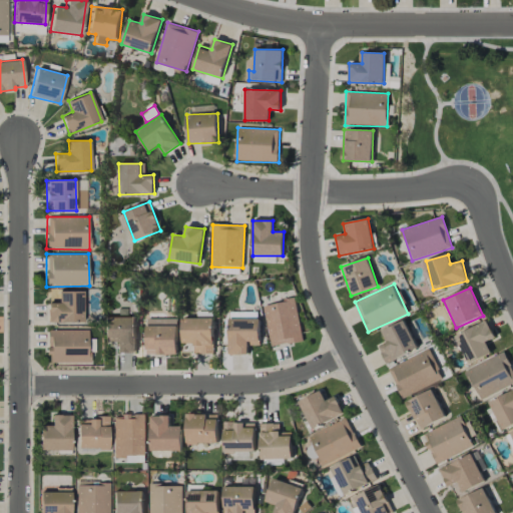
[(48,323),(83,322),(83,291),(58,292),(58,303),(47,303),(48,323)]
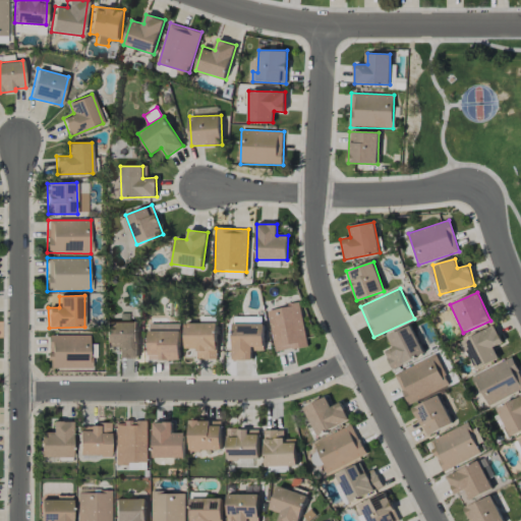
[(307,346),(300,304),(268,310),(276,352),(307,346)]
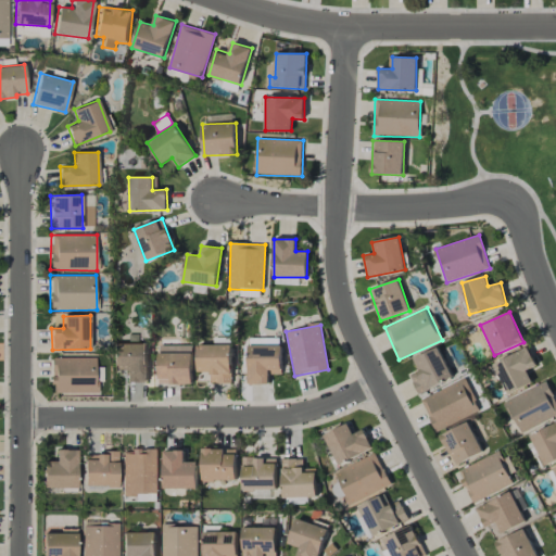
[(113,343),(114,370),(126,369),(126,382),(148,382),(147,343),(113,343)]
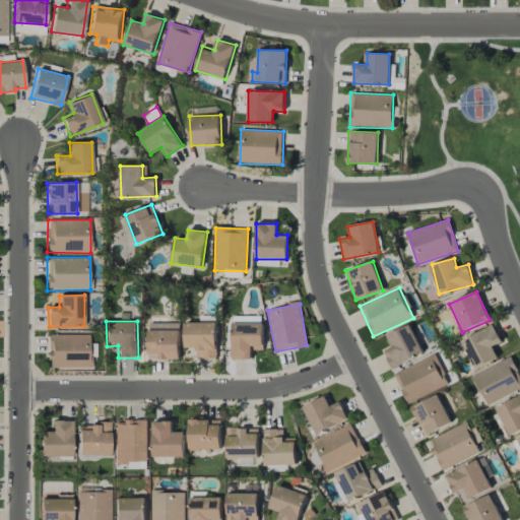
[(148,360),(180,360),(180,323),(148,323),(148,360)]
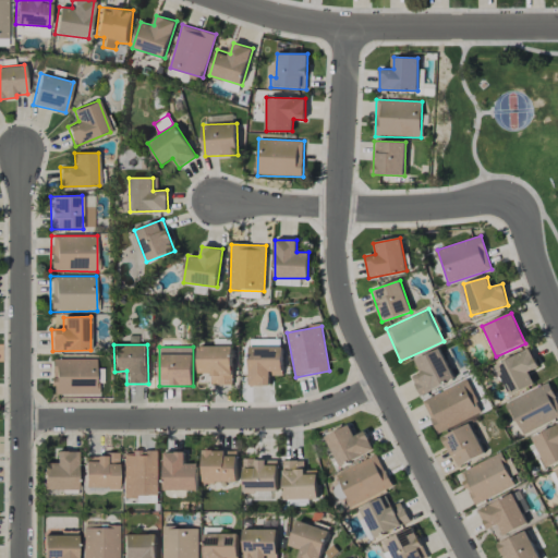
[(232,347),(198,347),(197,374),(210,374),(210,385),(231,385),(232,347)]
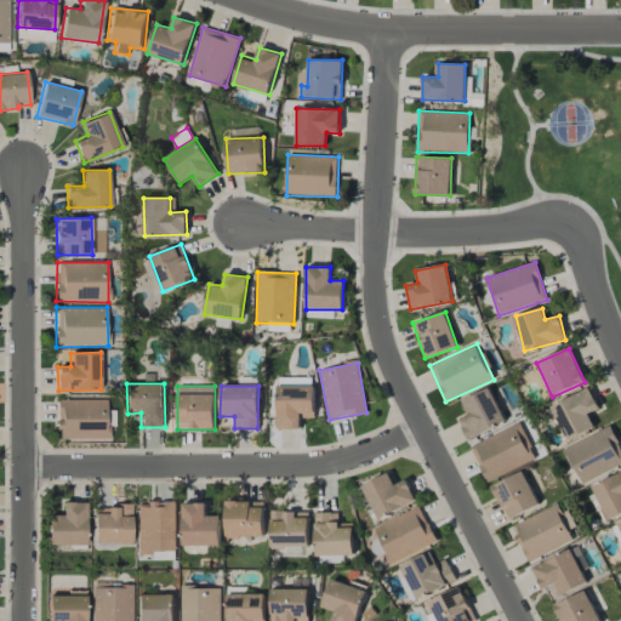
[(314,386),(277,386),(278,429),(301,429),(301,419),(314,419),(314,386)]
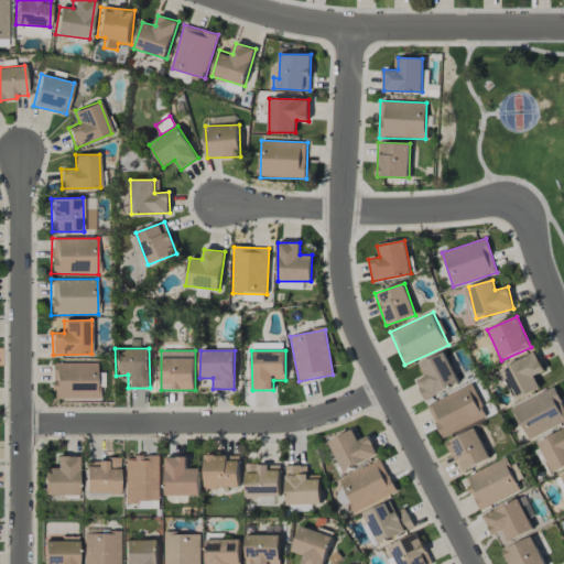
[(424,400),(459,383),(445,353),(419,365),(424,377),(415,381),(424,400)]
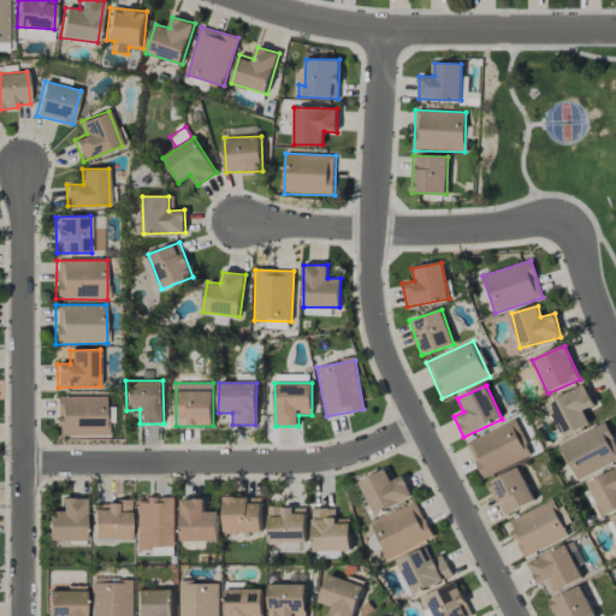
[(594,406),(585,385),(548,402),(562,436),(590,424),(584,410),(594,406)]
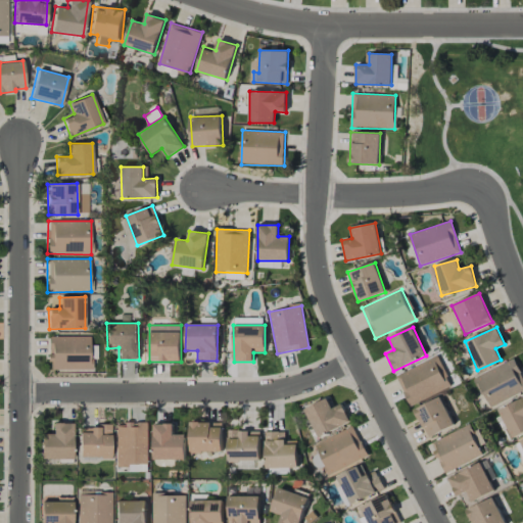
[(48,370),(90,369),(90,336),(48,336),(48,370)]
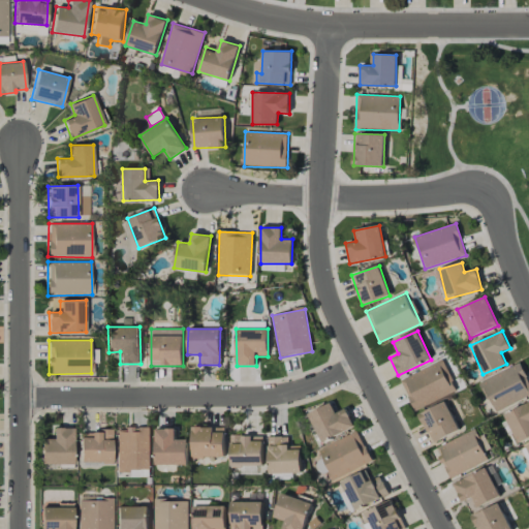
[(457,392),(443,361),(400,379),(413,410),(457,392)]
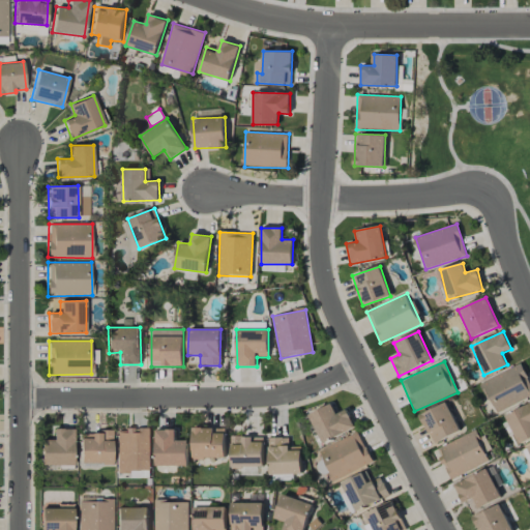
[(529,398),(529,384),(522,364),(481,381),(495,412),(529,398)]
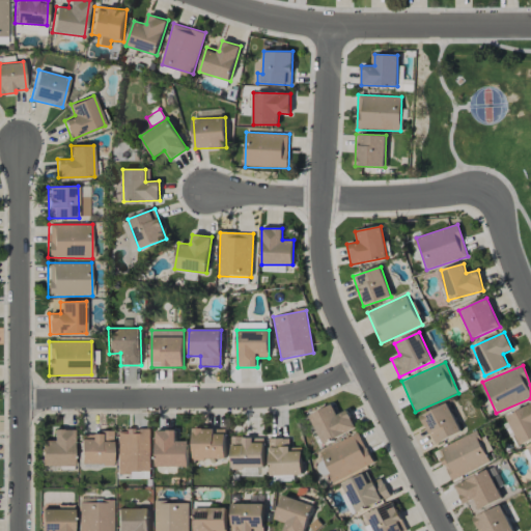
[(420,416),(435,445),(462,431),(447,402),(420,416)]
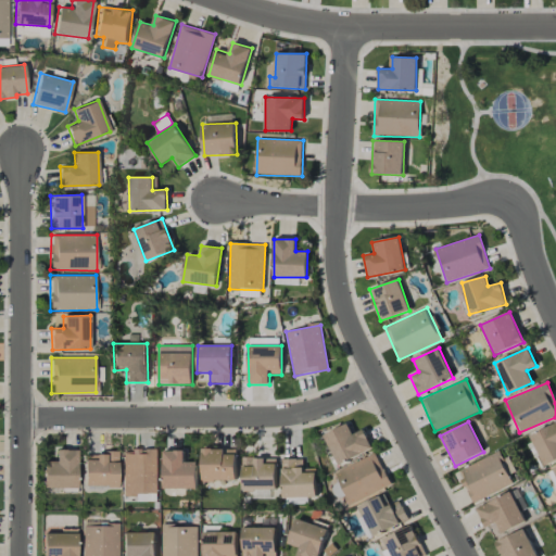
[(555,422),(530,436),(544,466),(555,459),(555,422)]
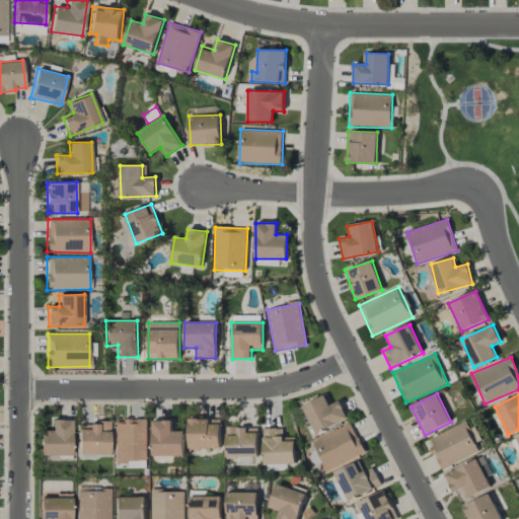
[(302,405),(315,434),(348,420),(340,400),(329,405),(325,395),(302,405)]
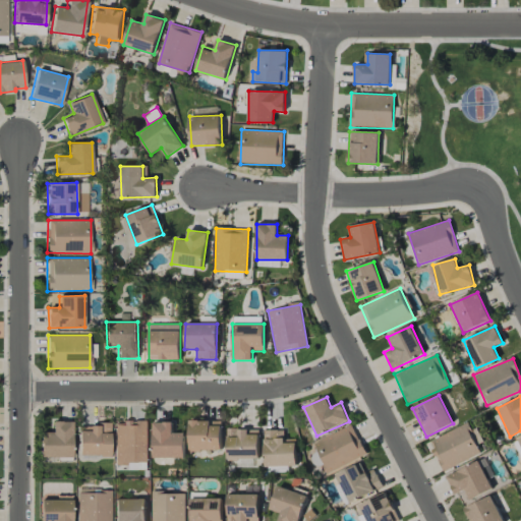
[(72,421),(52,420),(52,432),(41,432),(41,457),(71,457),(72,421)]
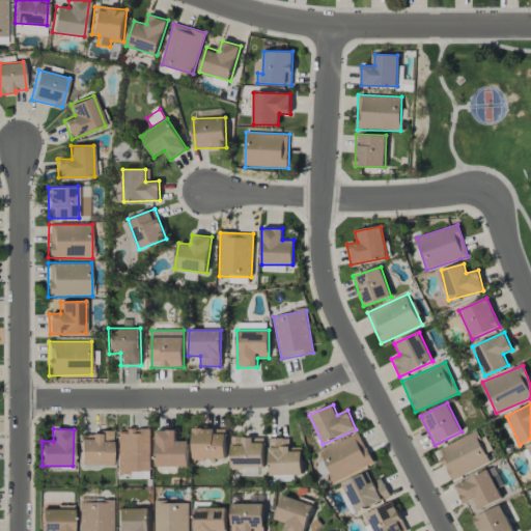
[(226,458),(225,428),(193,429),(194,459),(226,458)]
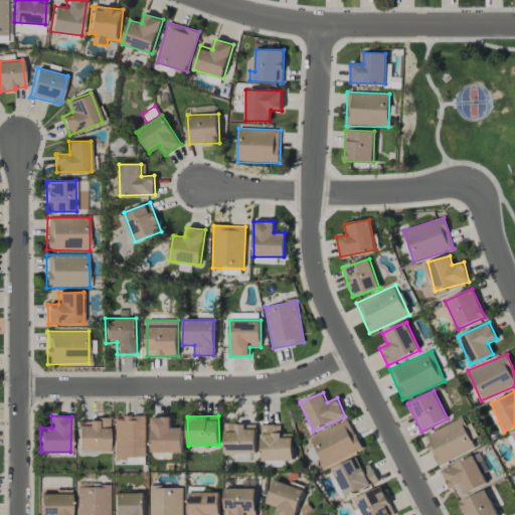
[(146,416),(114,416),(114,458),(146,457),(146,416)]
